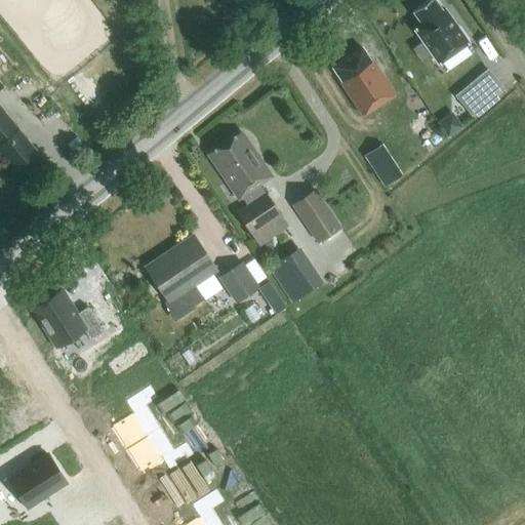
[(434,0),(428,0),(412,11),(421,25),(414,30),(438,64),(441,61),(448,71),(472,54),(465,44),(468,42),(445,9),(442,11),(434,0)]
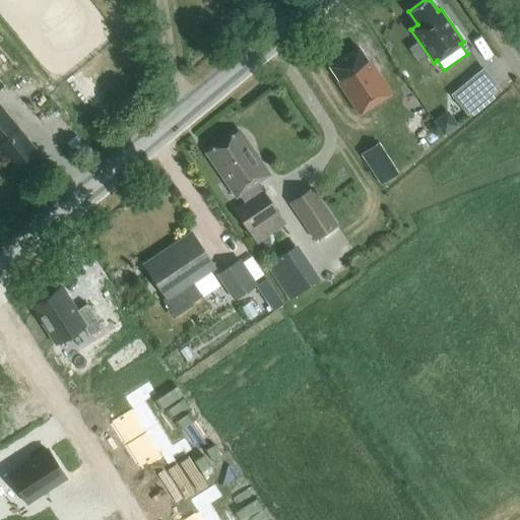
[(358,47),(329,66),(338,80),(337,81),(359,115),(391,93),(369,60),(368,61),(358,47)]
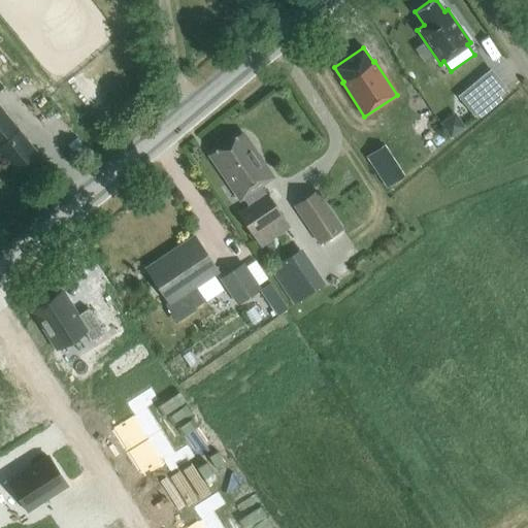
[(18,77),(0,55),(0,92),(5,88),(18,77)]
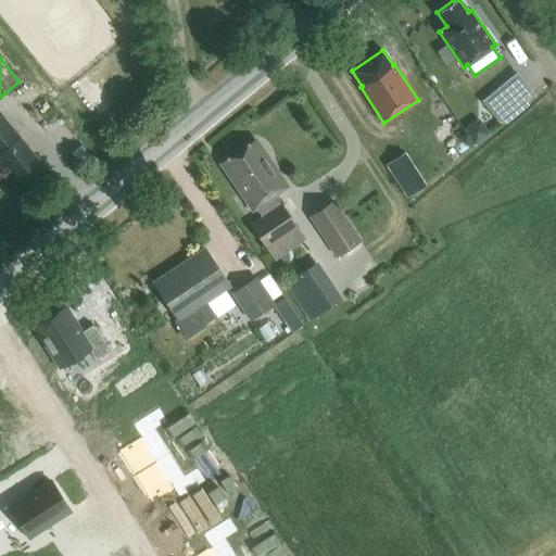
[(516,109),(500,87),(482,101),(498,123),(516,109)]
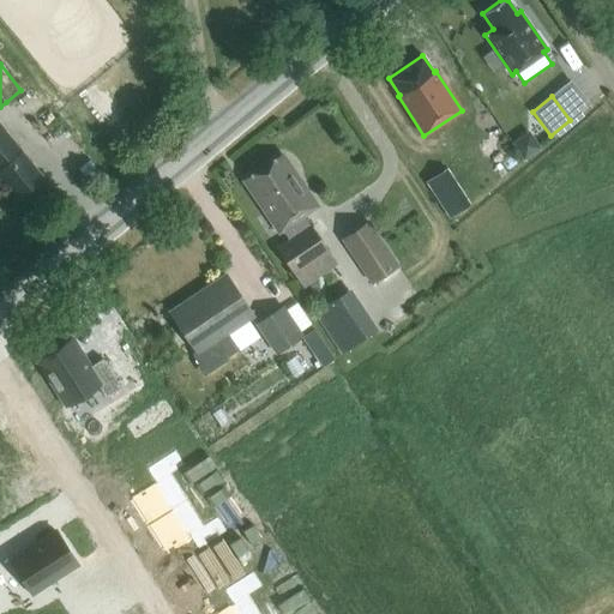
[(0,179),(16,198),(42,178),(0,125),(0,179)]
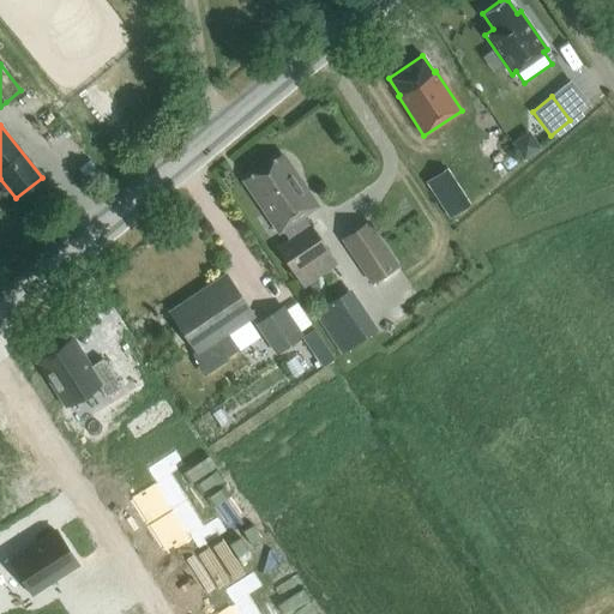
[(302,216),(314,209),(305,196),(308,194),(299,180),(296,182),(295,181),(293,182),(276,162),(251,182),(266,202),(260,206),(270,220),(274,217),(282,230),(289,240),(277,248),(294,272),(326,251),(309,226),(309,227),(302,216)]
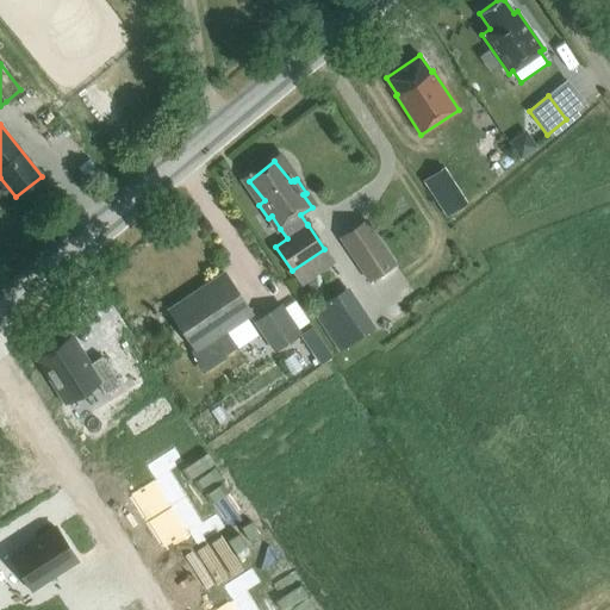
[(441,169),(423,180),(447,217),(465,205),(441,169)]
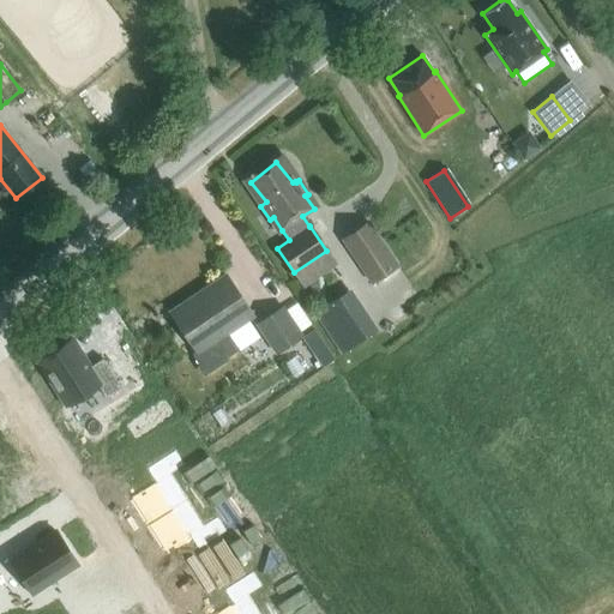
[(398,266),(366,222),(341,239),(371,284),(398,266)]
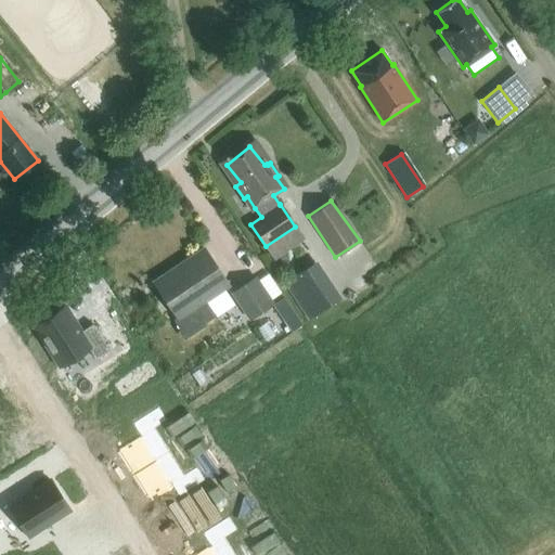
[(204,249),(153,283),(178,319),(193,309),(198,317),(214,307),(208,298),(228,285),(204,249)]
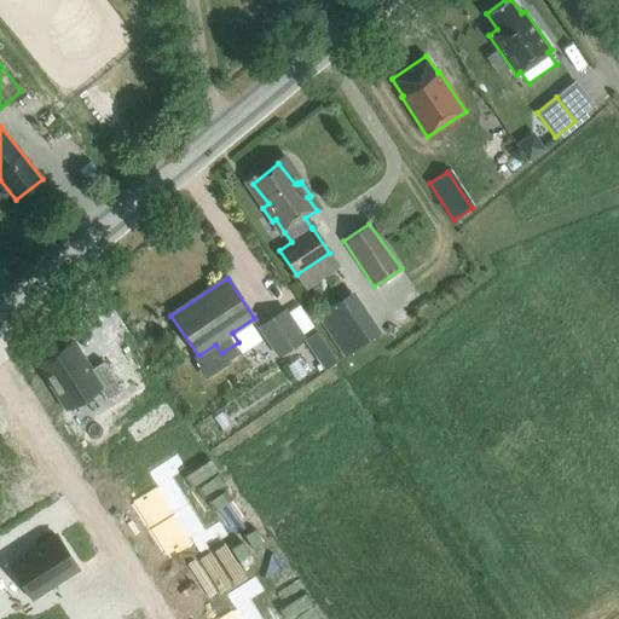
[(320,311),(345,354),(381,334),(358,290),(320,311)]
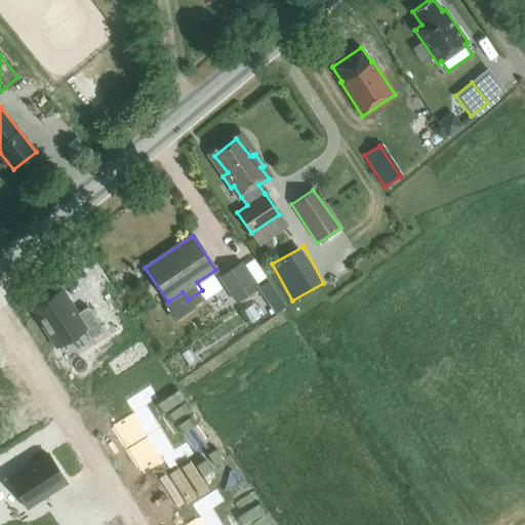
[(259,287),(242,260),(217,277),(235,304),(259,287)]
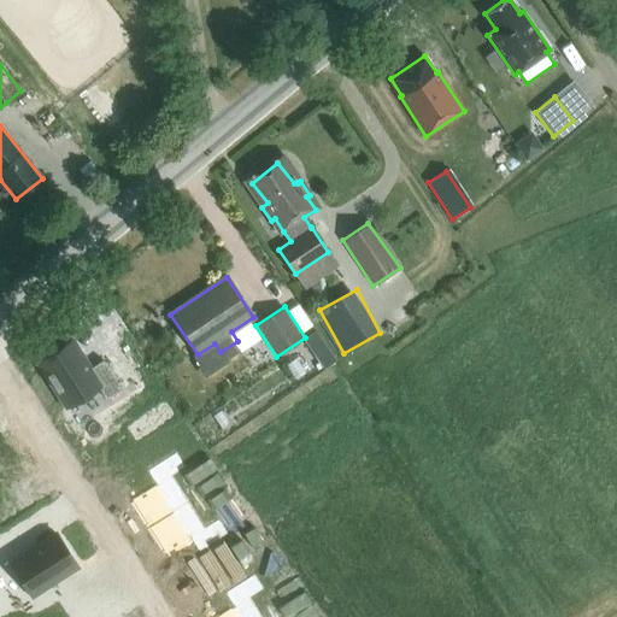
[(70,341),(37,362),(66,406),(98,387),(105,398),(121,388),(103,360),(88,369),(70,341)]
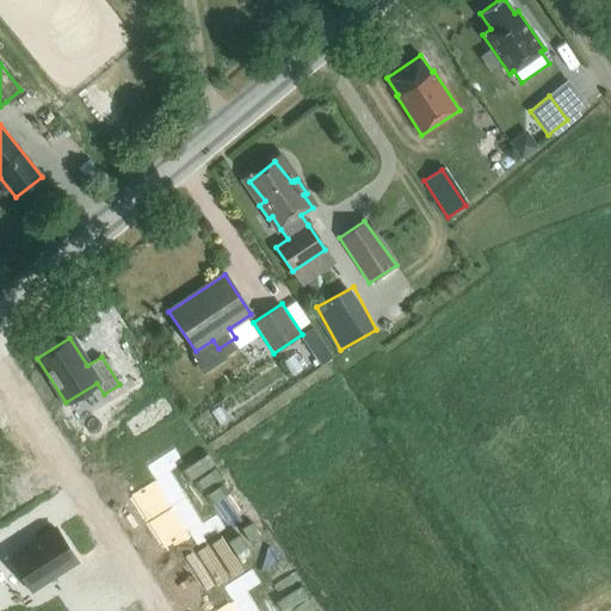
[(162,418),(153,402),(136,413),(146,429),(162,418)]
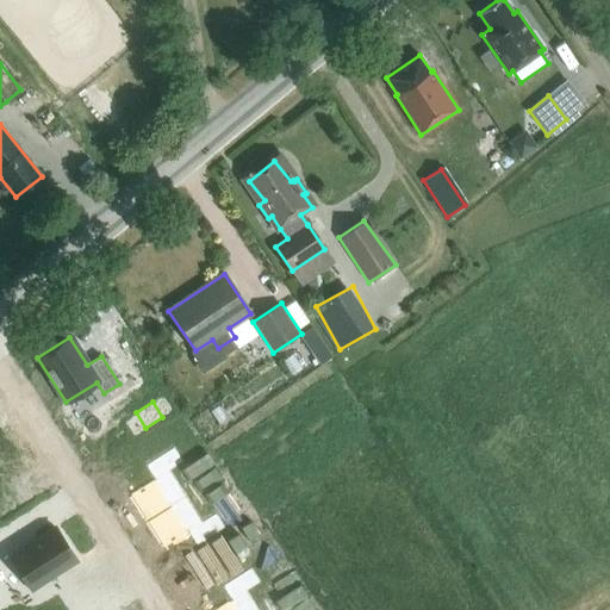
[(126,499),(143,526),(185,498),(169,472),(182,464),(173,449),(145,467),(154,481),(126,499)]
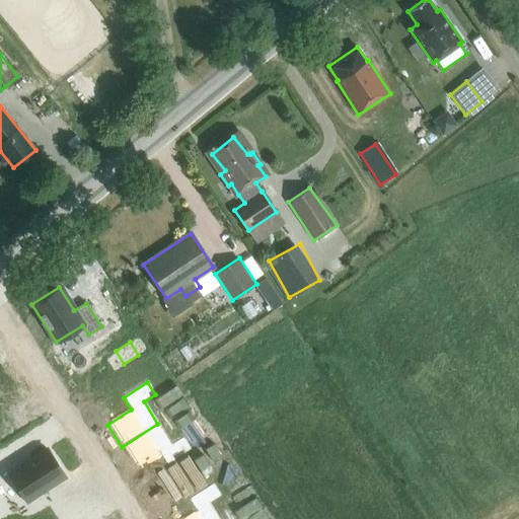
[(122,447),(136,468),(159,454),(167,465),(191,450),(183,438),(171,446),(157,424),(122,447)]
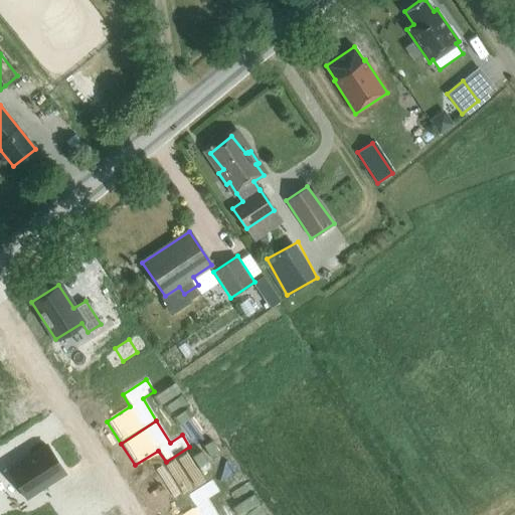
[(63,472),(47,446),(8,471),(25,497),(63,472)]
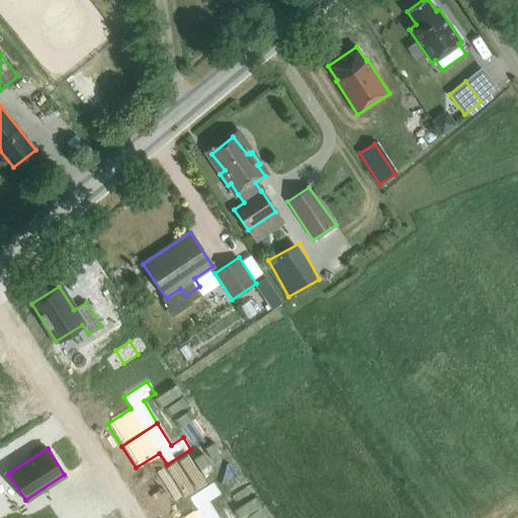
[(0,472),(13,464),(5,450),(0,453),(0,472)]
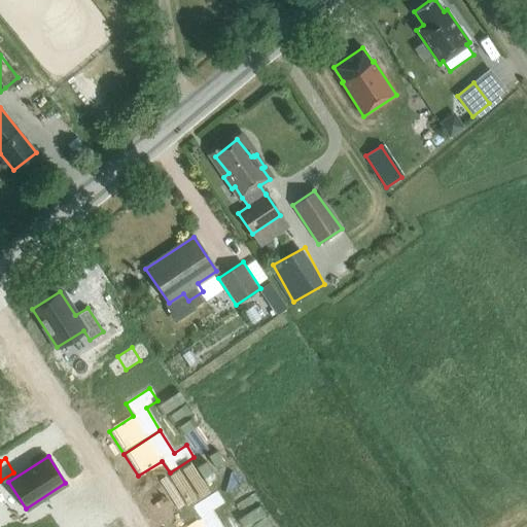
[(187,526),(221,526),(212,512),(224,504),(216,492),(191,507),(200,520),(187,526)]
